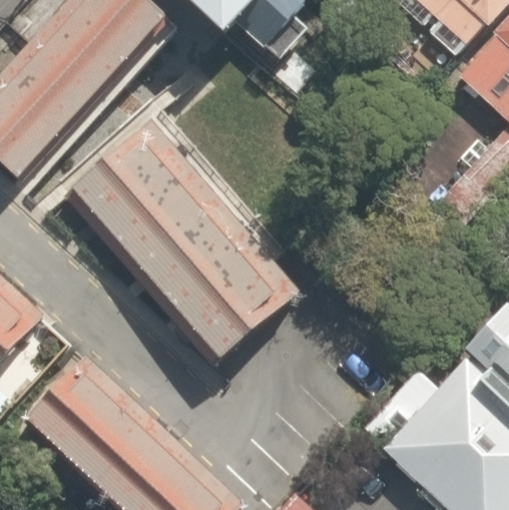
[(63,0),(0,69),(0,162),(18,179),(167,17),(148,0),(63,0)]
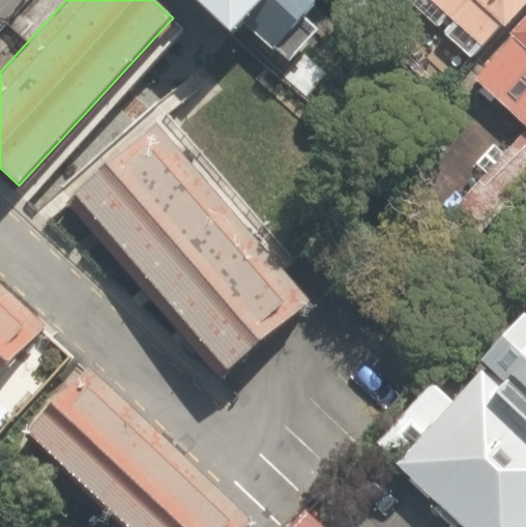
[(192,0),(230,35),(242,23),(288,62),(319,29),(304,15),(316,3),(313,0),(192,0)]
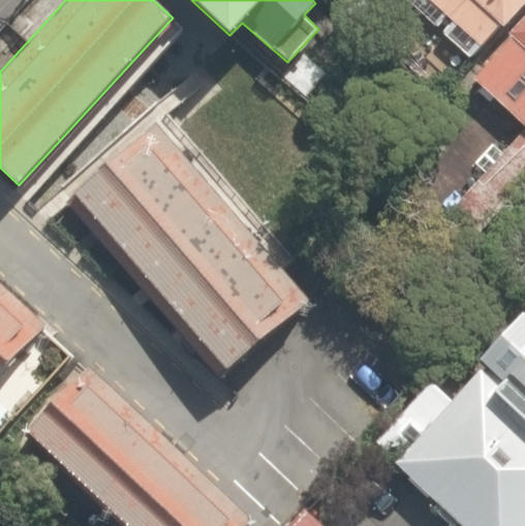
[(524,2),(524,0),(405,0),(434,27),(444,16),(452,22),(440,33),(468,57),(498,25),(502,28),(524,2)]
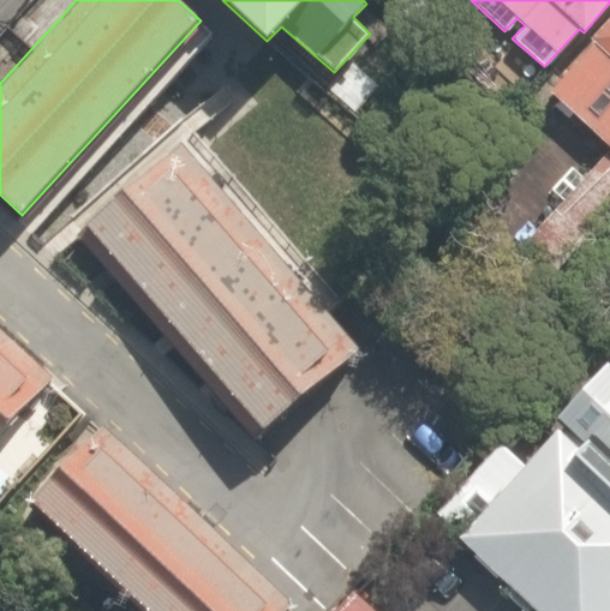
[(609,15),(588,39),(593,43),(549,90),(608,147),(609,149),(609,15)]
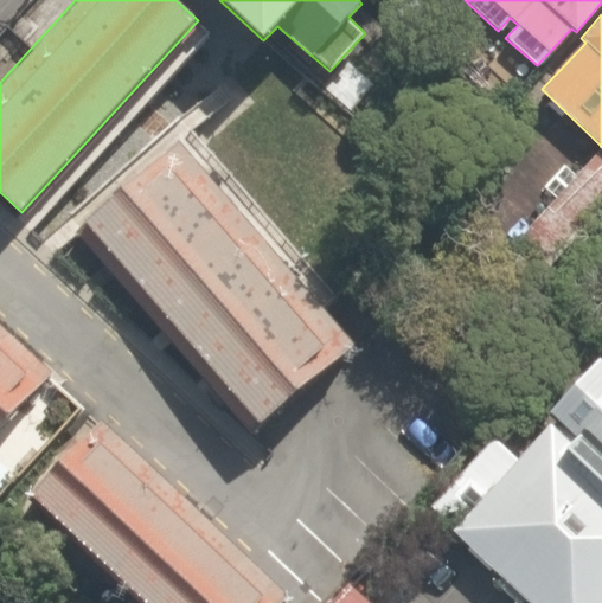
[(178,140),(84,222),(262,424),(356,344),(178,140)]
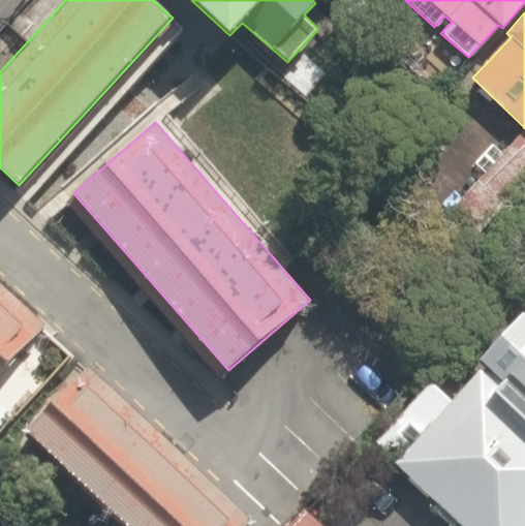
[(524,128),(523,126),(435,220),(463,246),(524,179),(524,128)]
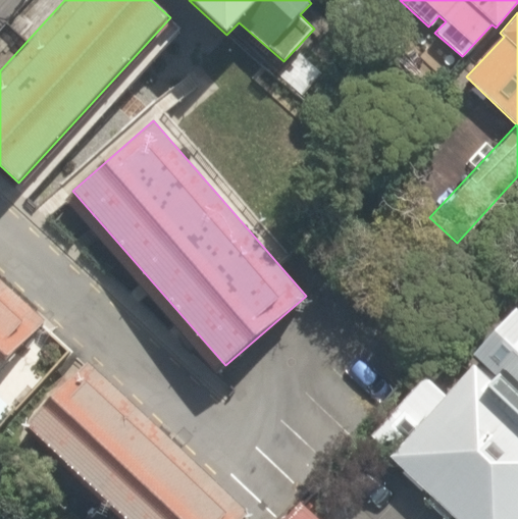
[(0,368),(45,320),(0,278),(0,368)]
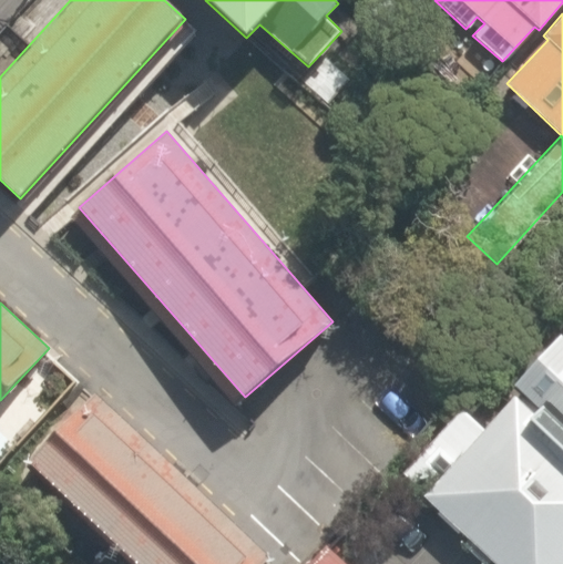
[(425,493),(422,495),(494,563),(562,563),(562,337),(560,334),(513,385),(520,391),(485,429),(461,408),(401,473),(425,493)]
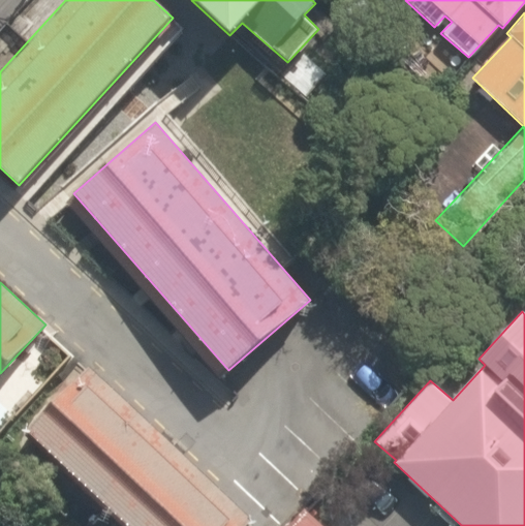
[(86,365),(25,430),(128,525),(243,525),(251,518),(86,365)]
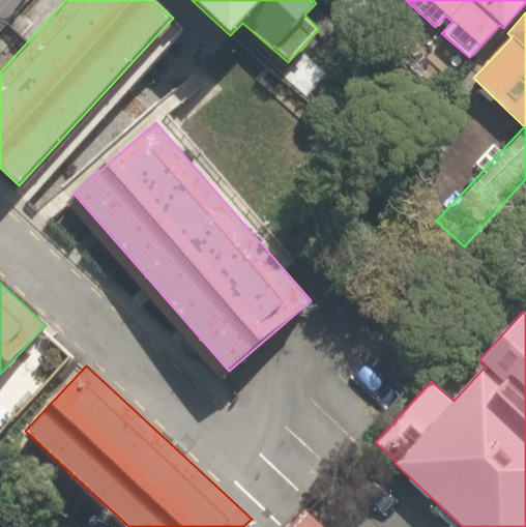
[(323,526),(303,509),(287,526),(323,526)]
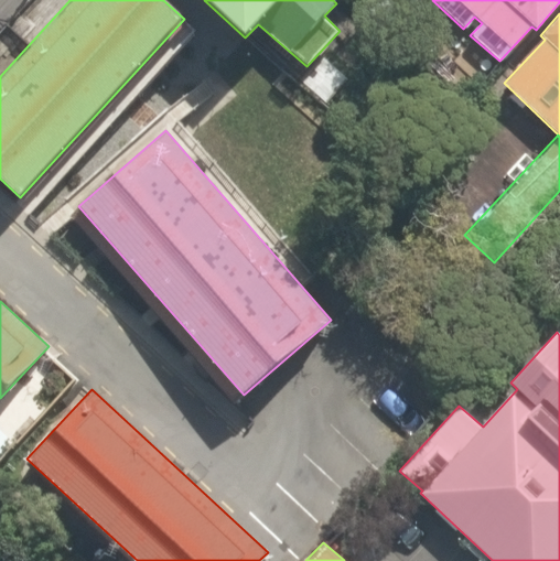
All buildings are outlined.
